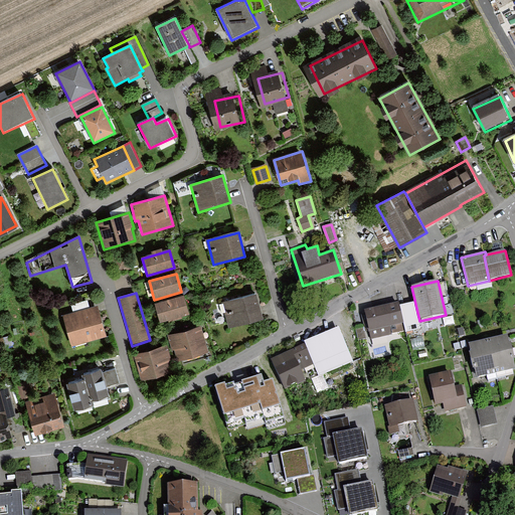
[(223,302),(231,328),(263,320),(255,294),(223,302)]
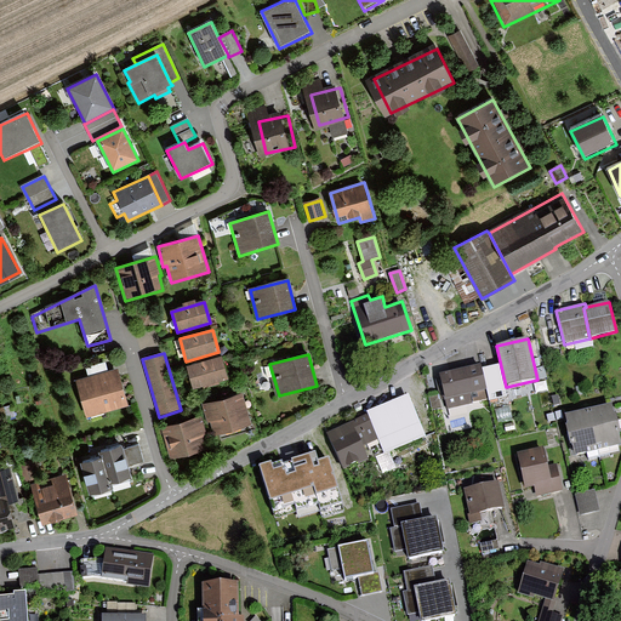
[(222,358),(187,368),(193,389),(228,381),(222,358)]
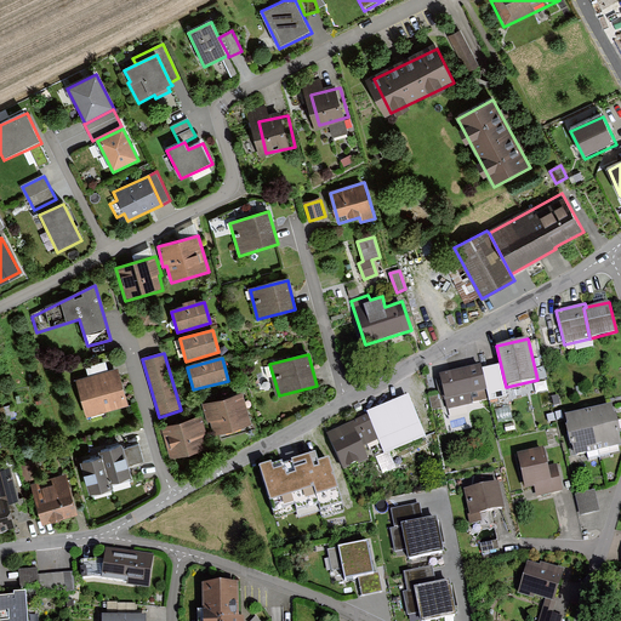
[(86,368),(89,377),(108,371),(106,363),(86,368)]
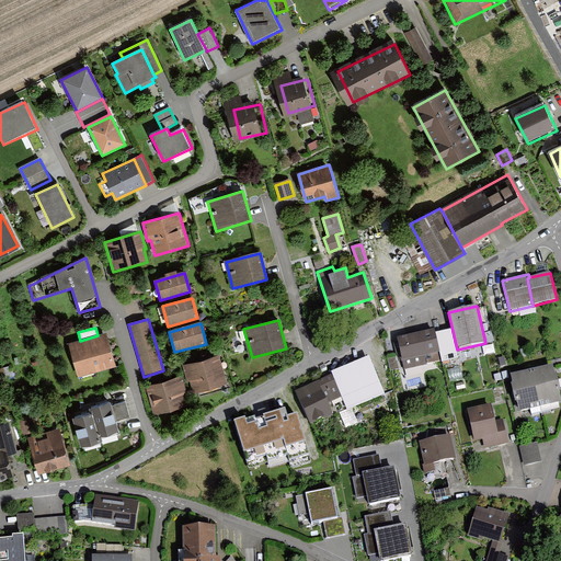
[(398,339),(404,370),(442,361),(435,333),(435,330),(398,339)]
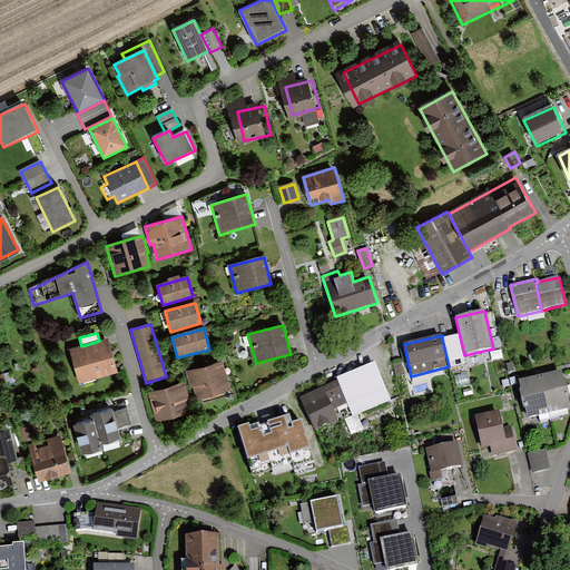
[(459,335),(442,338),(449,366),(449,369),(465,365),(459,335)]
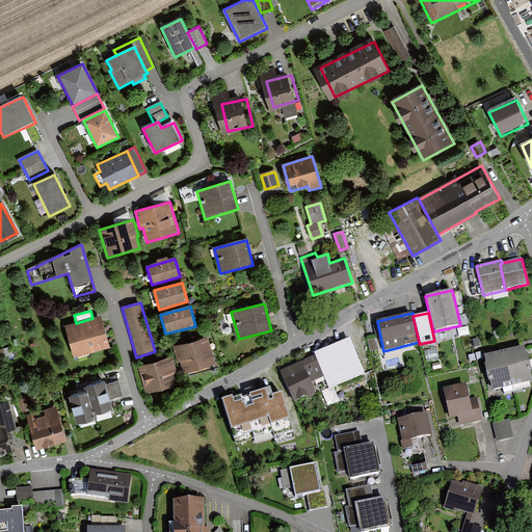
[(64,326),(74,358),(111,347),(102,316),(92,318),(76,323),(64,326)]
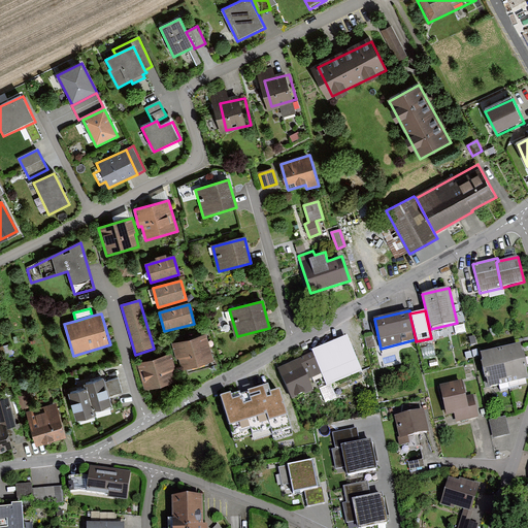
[(172,345),(180,372),(213,363),(206,336),(172,345)]
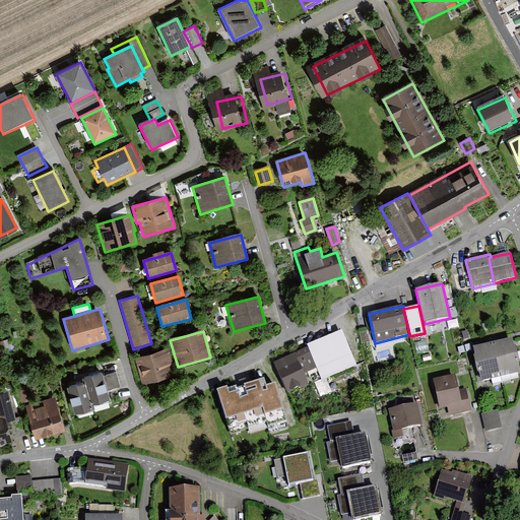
[(317,369),(322,381),(358,367),(342,331),(308,345),(308,347),(317,369)]
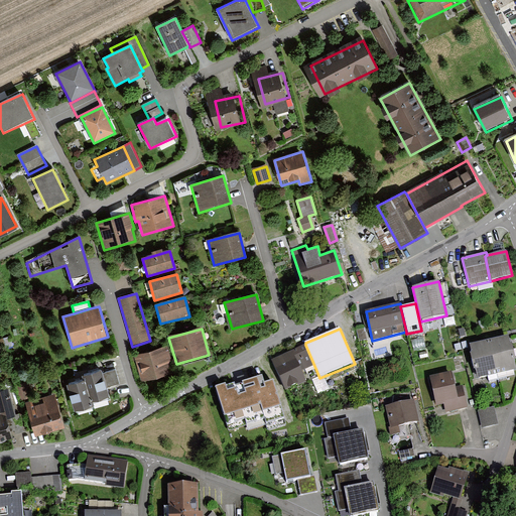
[(509,336),(470,345),(472,354),(471,354),(475,370),(476,370),(478,379),(515,370),(515,364),(515,361),(515,360),(515,358),(513,345),(511,345),(509,336)]
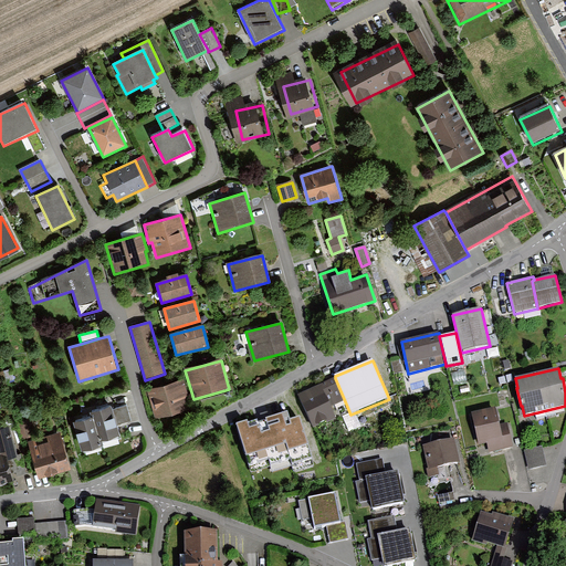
[(335,378),(299,396),(314,429),(336,419),(332,408),(345,401),(335,378)]
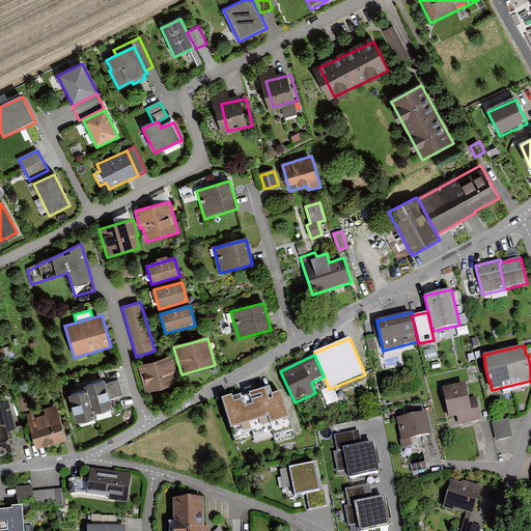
[(139,364),(146,394),(178,386),(171,356),(139,364)]
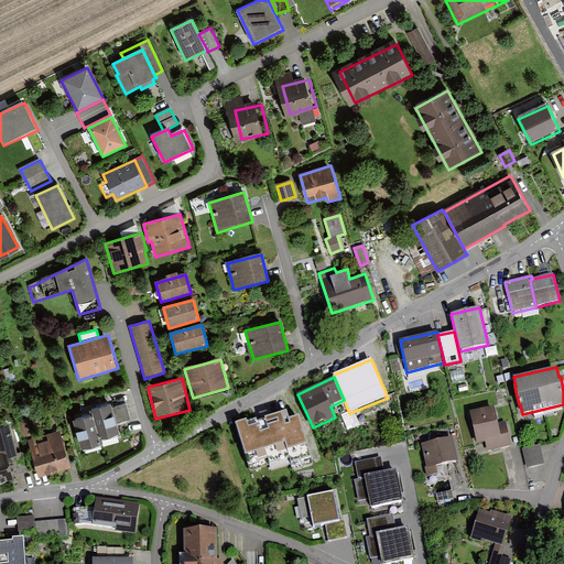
[(111,404),(91,410),(93,416),(100,442),(101,441),(120,435),(117,424),(112,409),(111,404)]
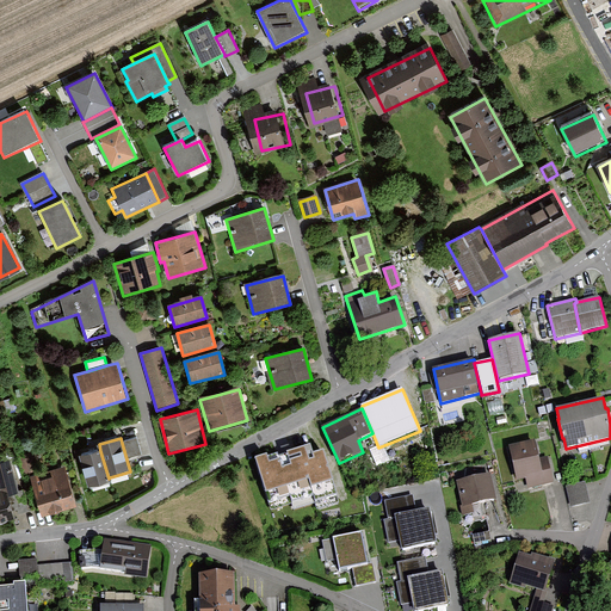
[(137,438),(122,443),(127,460),(142,455),(137,438)]
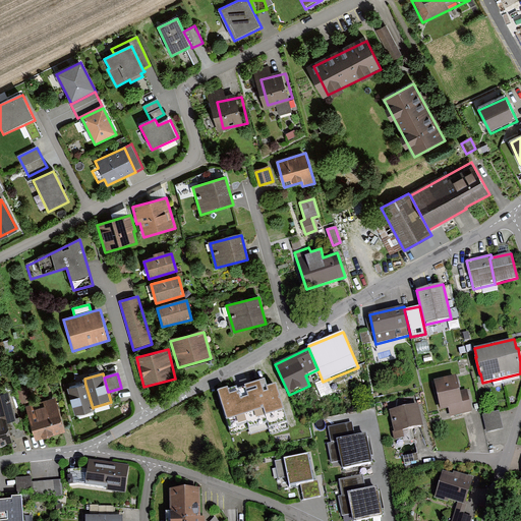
[(433,381),(441,410),(449,409),(451,417),(472,412),(467,389),(460,391),(457,375),(433,381)]
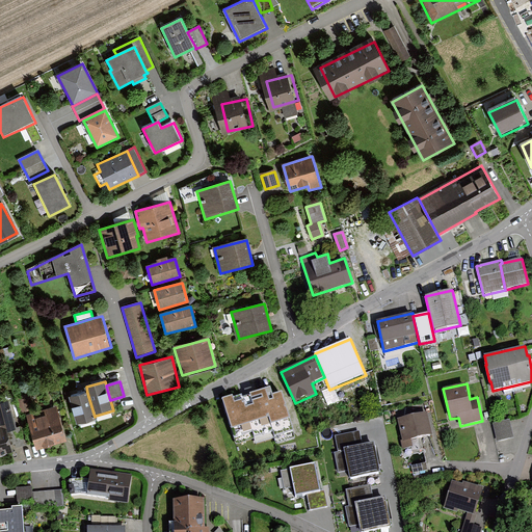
[(283,394),(272,396),(270,389),(242,397),(242,396),(234,399),(233,397),(222,400),(236,445),(255,439),(256,445),(273,439),(275,445),(296,439),(283,394)]
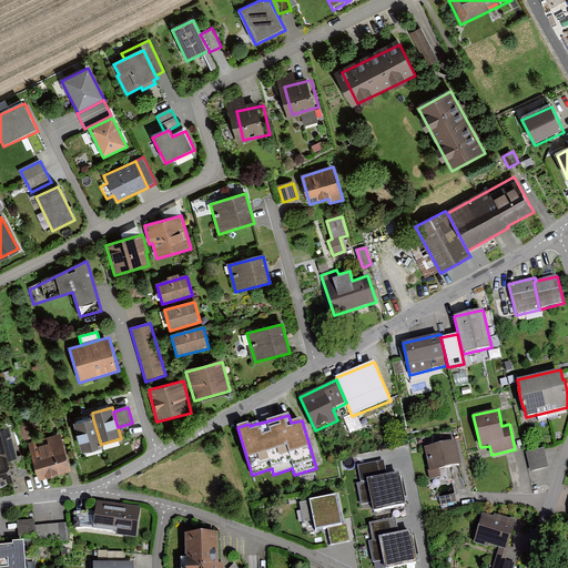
[(101,445),(93,419),(74,425),(83,454),(103,447),(102,444),(101,445)]
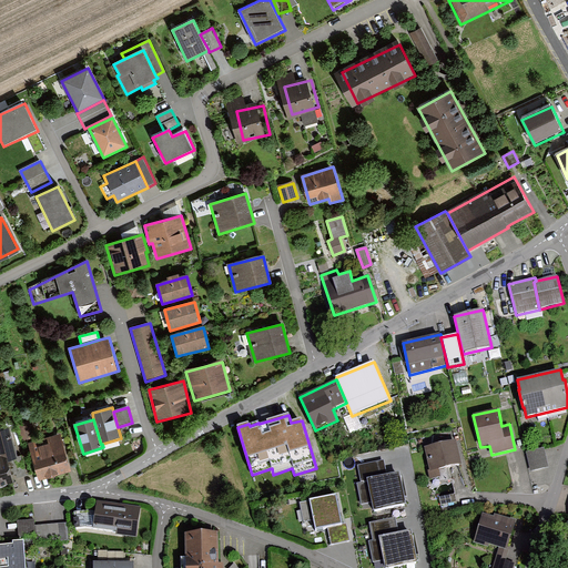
[(0,457),(6,457),(7,462),(18,459),(10,427),(0,429),(0,457)]
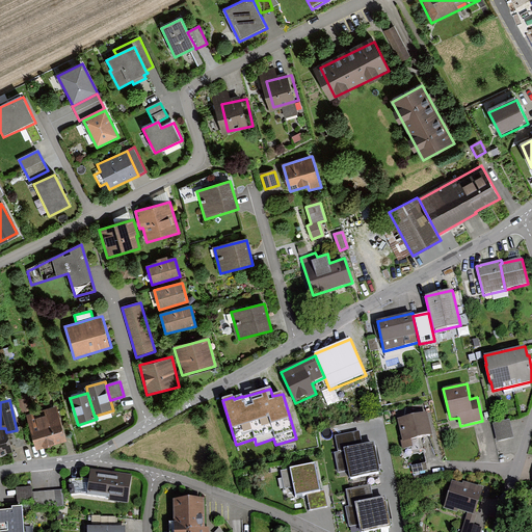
[(26,416),(37,451),(68,442),(57,406),(26,416)]
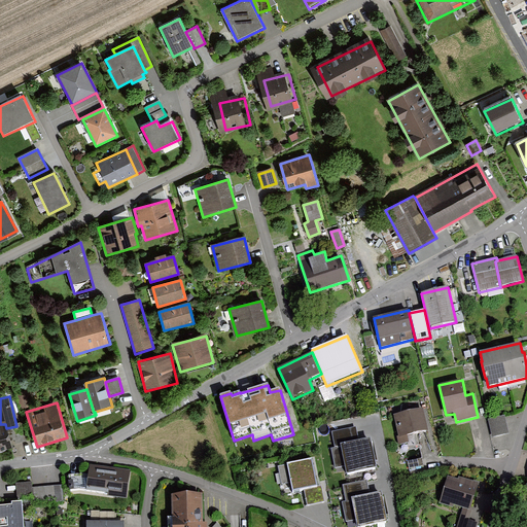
[(394,416),(399,438),(428,431),(423,409),(394,416)]
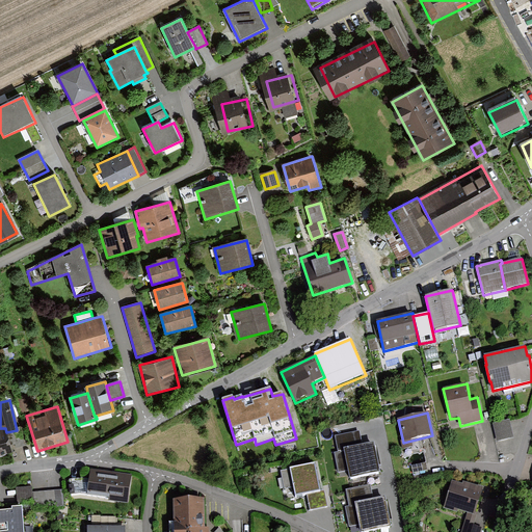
[(510,420),(493,424),(497,442),(514,439),(510,420)]
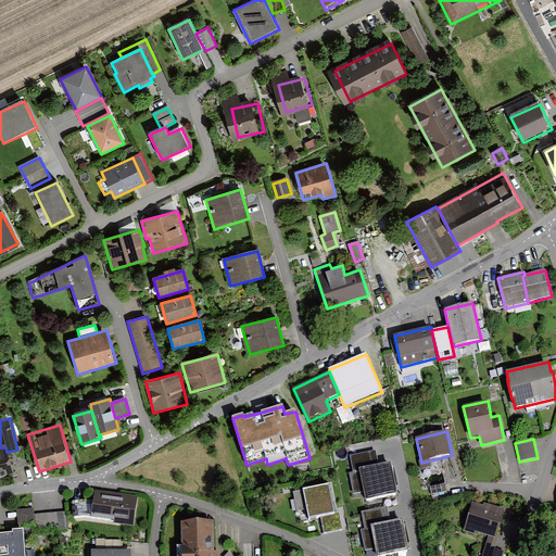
[(0,478),(13,476),(7,452),(5,447),(0,447),(0,478)]
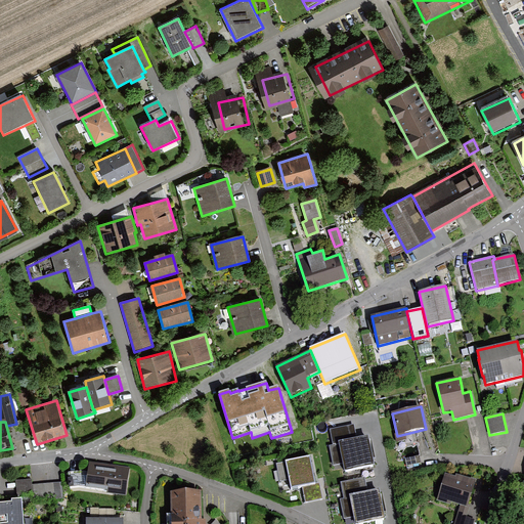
[(354,425),(330,430),(333,445),(330,446),(334,467),(343,465),(345,473),(375,467),(368,437),(357,439),(354,425)]
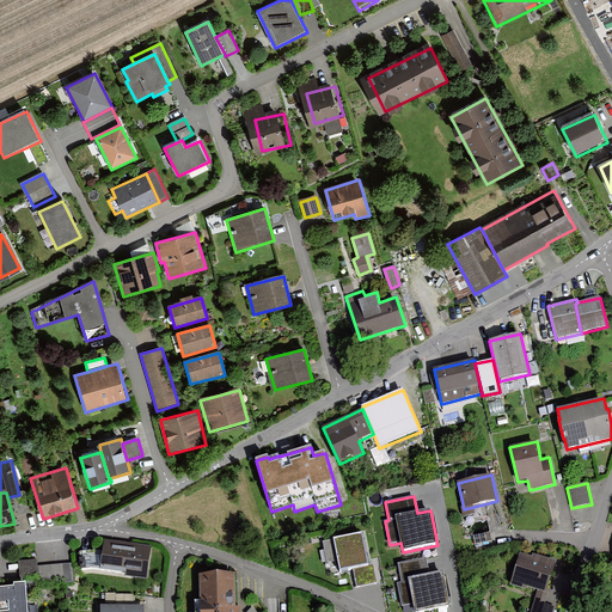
[(369,565),(363,533),(334,539),(334,542),(324,543),(328,564),(337,562),(340,573),(353,570),(356,587),(377,583),(373,564),(369,565)]
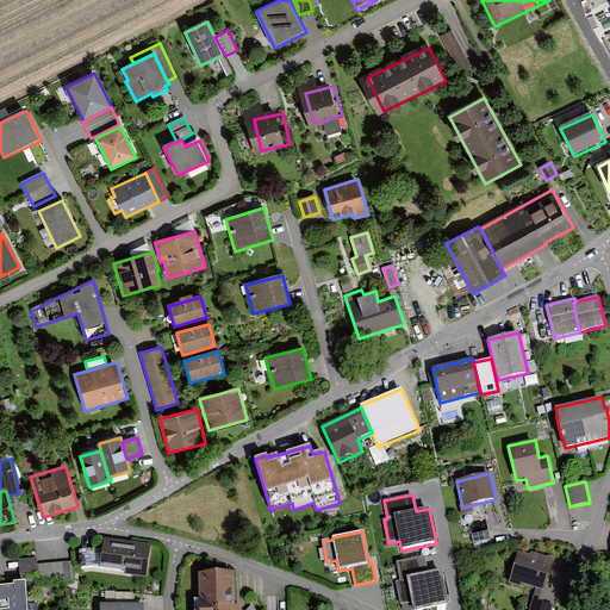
[(489,531),(472,534),(473,542),(491,539),(489,531)]
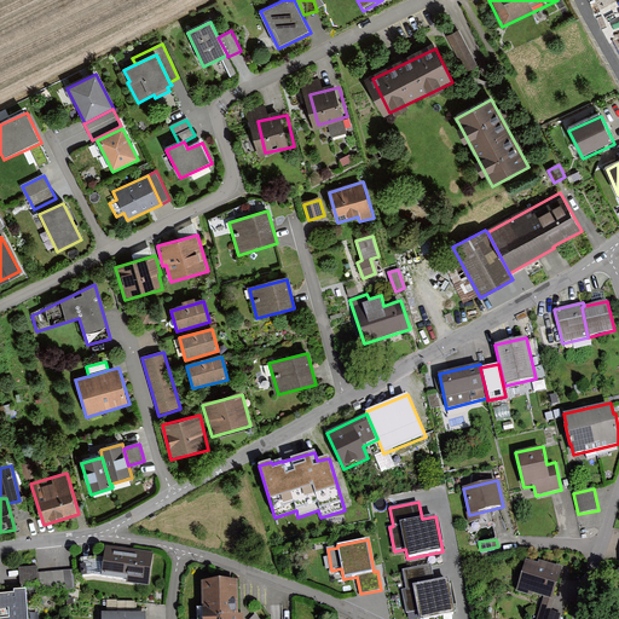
[(82,557),(84,574),(94,573),(127,578),(126,582),(149,584),(152,551),(105,544),(104,555),(82,557)]
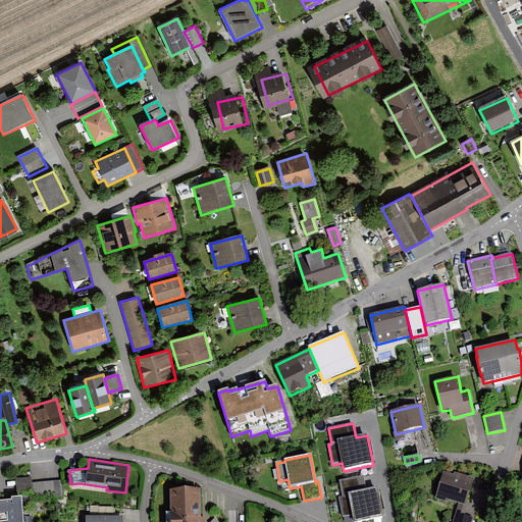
[(444,472),(435,500),(449,504),(450,502),(459,504),(466,506),(474,479),(455,472),(454,475),(444,472)]
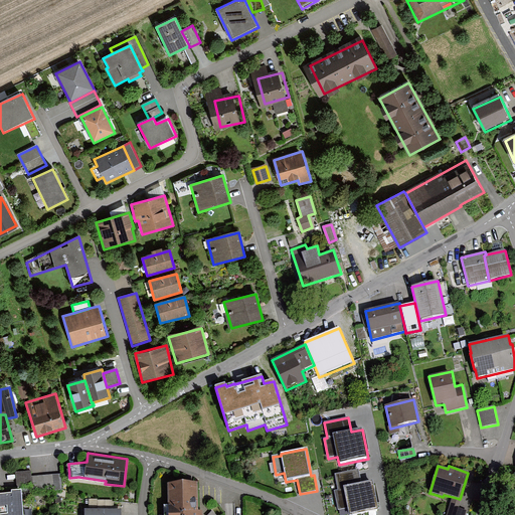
[(356,514),(378,511),(372,481),(362,483),(359,470),(335,475),(338,490),(334,491),(338,510),(348,508),(349,514),(356,514)]
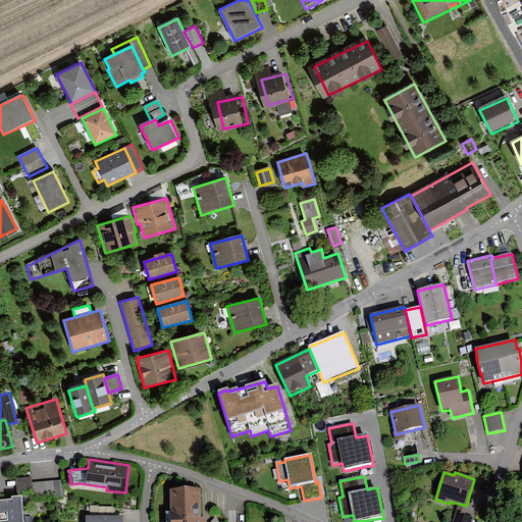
[(32,478),(16,479),(17,494),(34,492),(33,483),(32,478)]
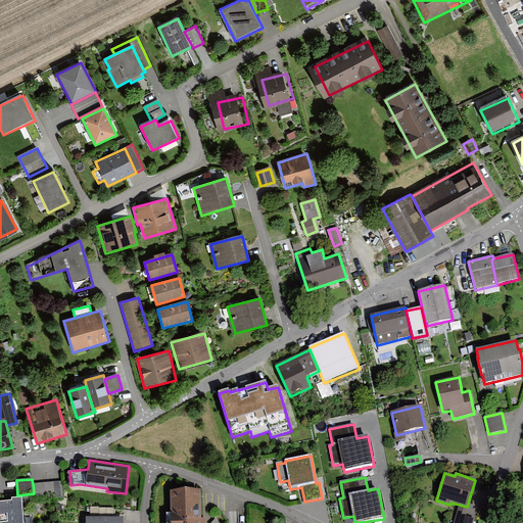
[(34,493),(34,501),(63,497),(62,482),(33,484),(34,493)]
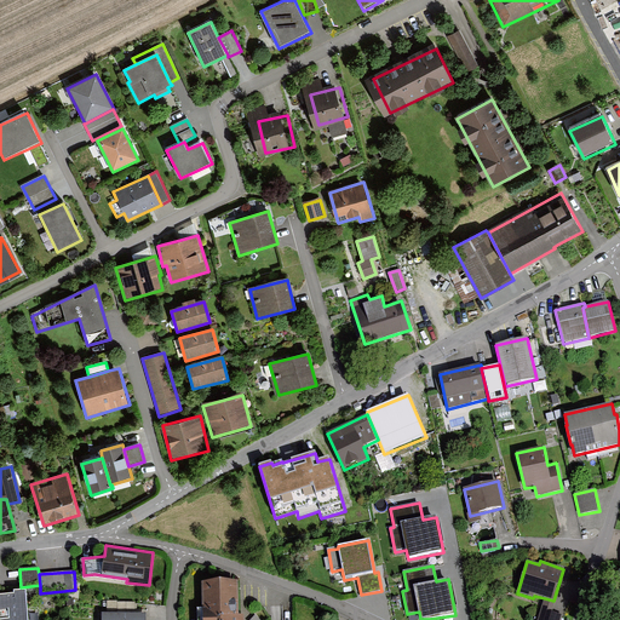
[(202,581),(204,619),(239,619),(237,580),(202,581)]
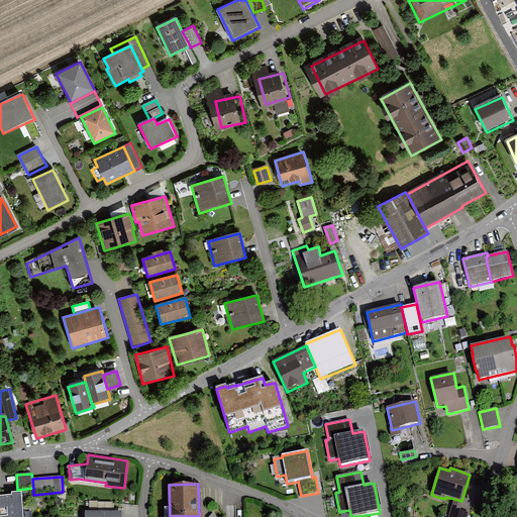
[(0,494),(0,516),(23,516),(22,491),(11,492),(11,494),(0,494)]
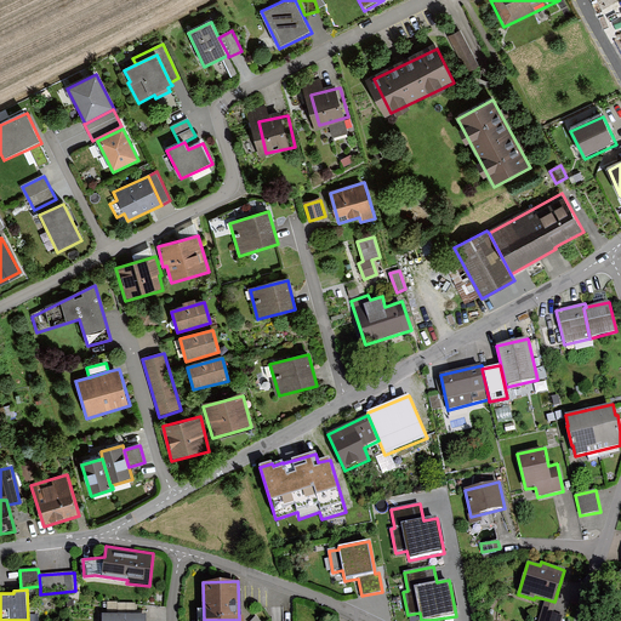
[(546,599),(539,620),(563,620),(564,616),(554,614),(557,603),(554,602),(546,599)]
